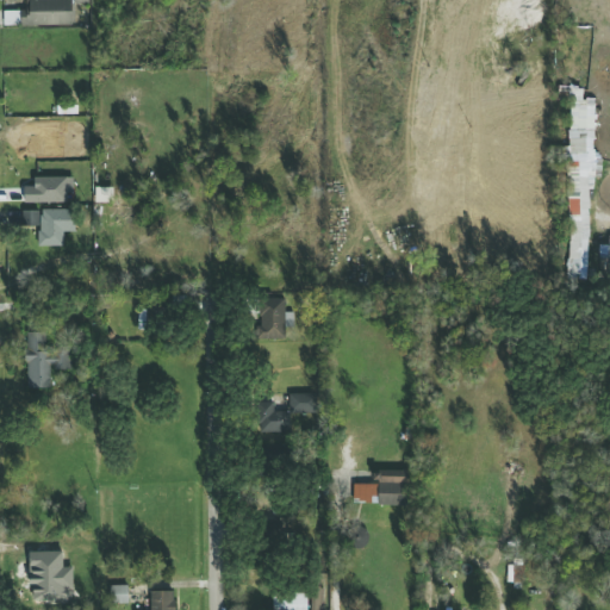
[(72,25),(70,4),(82,4),(82,0),(29,0),(27,0),(27,12),(4,12),(4,27),(72,25)]
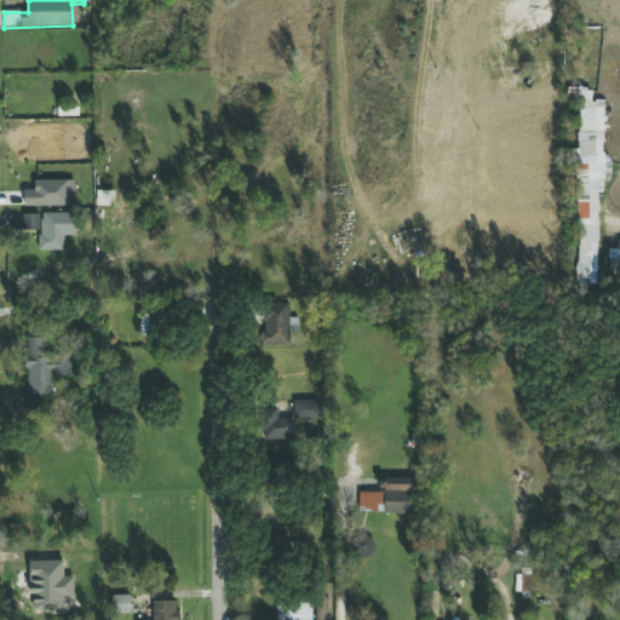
[(574,283),(597,283),(598,194),(603,194),(603,181),(610,181),(612,162),(603,162),(604,109),(590,108),(590,103),(578,103),(578,150),(577,150),(574,283)]
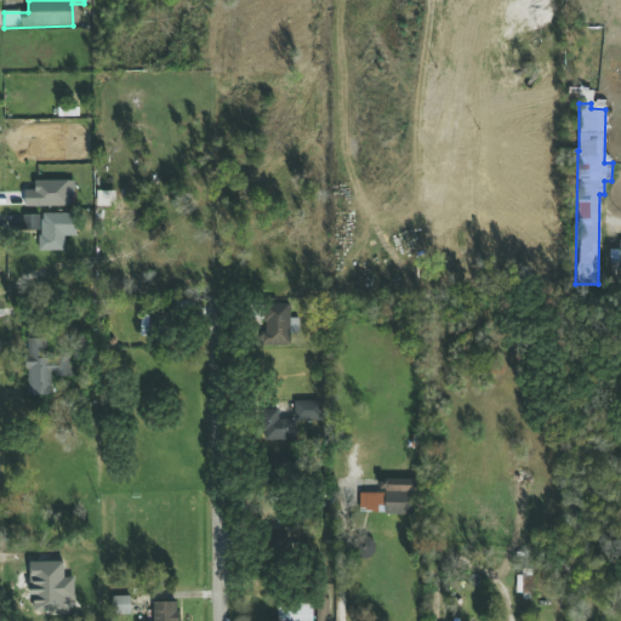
[(74,181),(34,182),(34,189),(24,191),(24,208),(68,208),(68,198),(74,197),(74,181)]
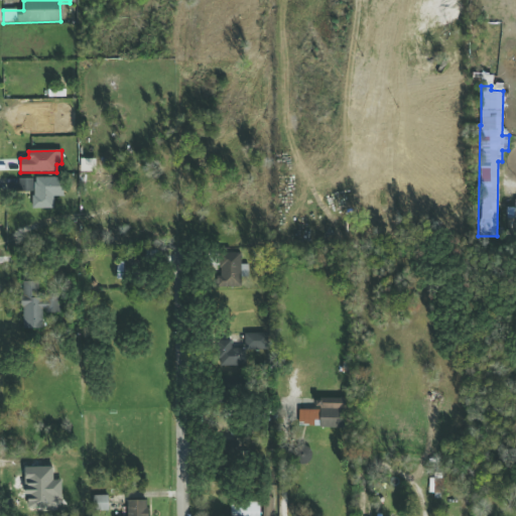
[(53,178),(33,178),(32,209),(52,209),(53,178)]
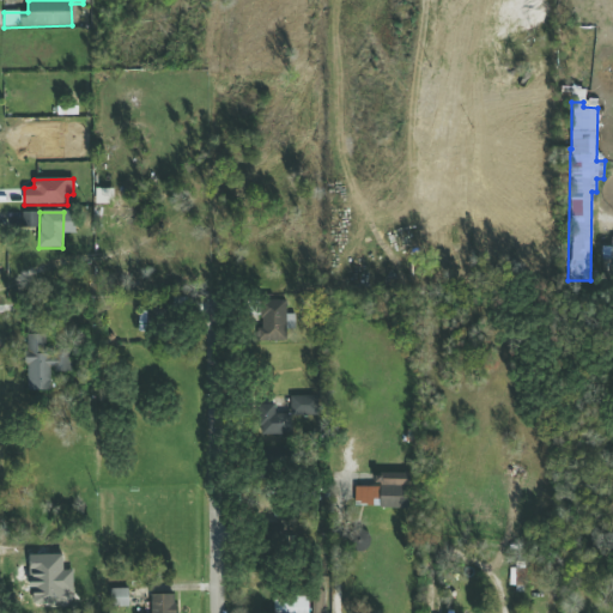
[(19,230),(38,230),(40,214),(19,213),(19,230)]
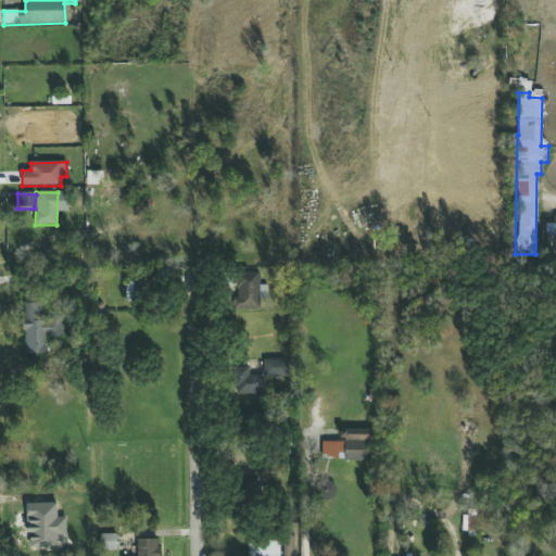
[(545,236),(555,236),(555,215),(554,216),(554,225),(546,224),(545,236)]
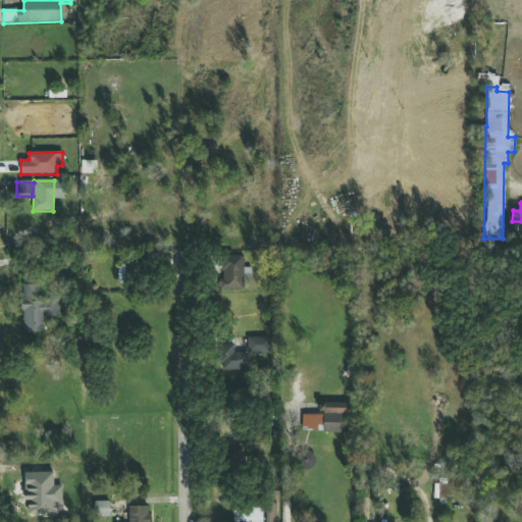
[(222,291),(244,291),(244,280),(251,280),(251,268),(244,268),(244,256),(223,256),(222,291)]
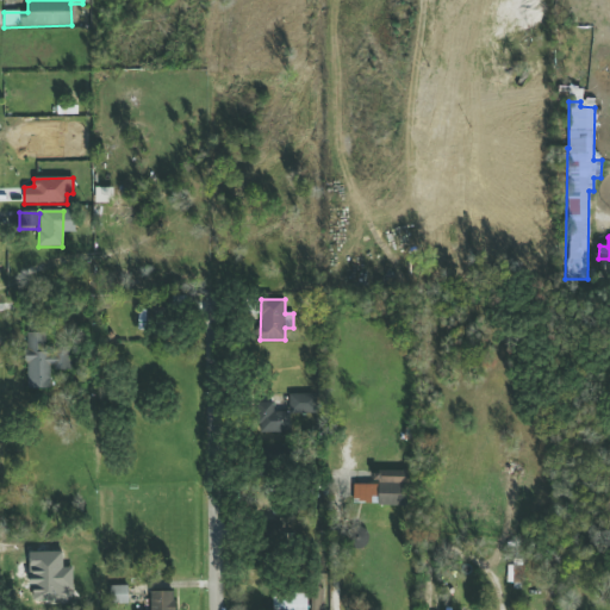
[(26,334),(25,388),(50,390),(50,371),(72,371),(72,349),(45,348),(45,334),(26,334)]
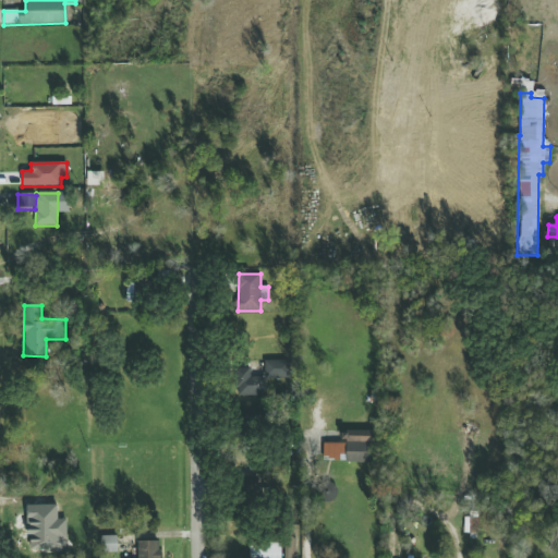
[(264,378),(289,379),(290,361),(264,361),(264,378)]
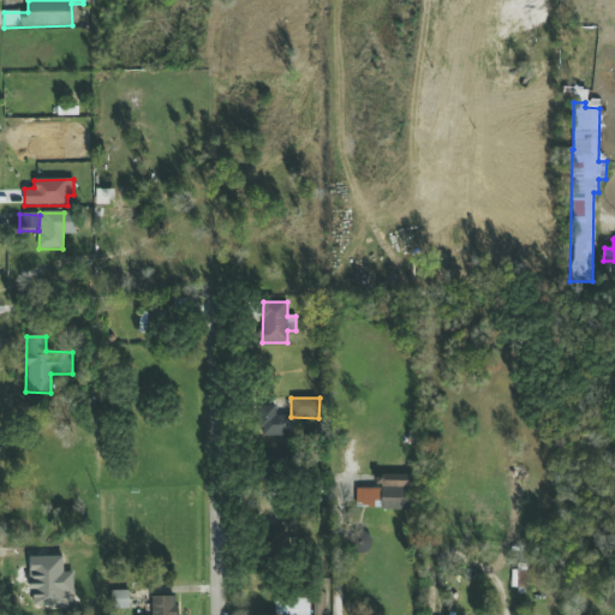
[(292,436),(292,416),(275,416),(275,406),(262,406),(263,437),(292,436)]
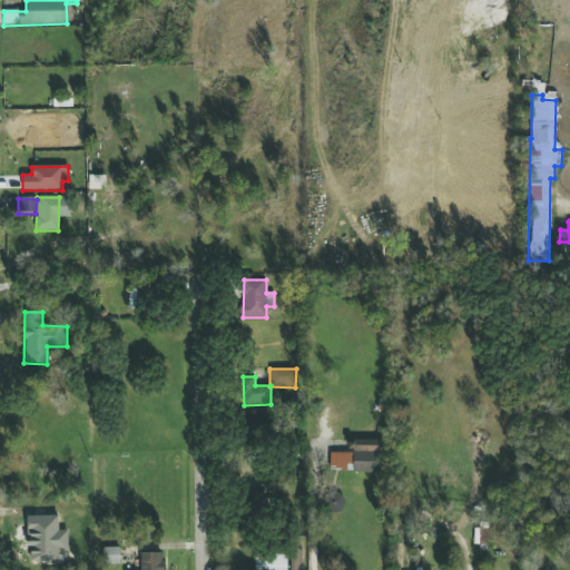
[(381,441),(347,441),(347,453),(330,453),(330,472),(381,472),(381,441)]
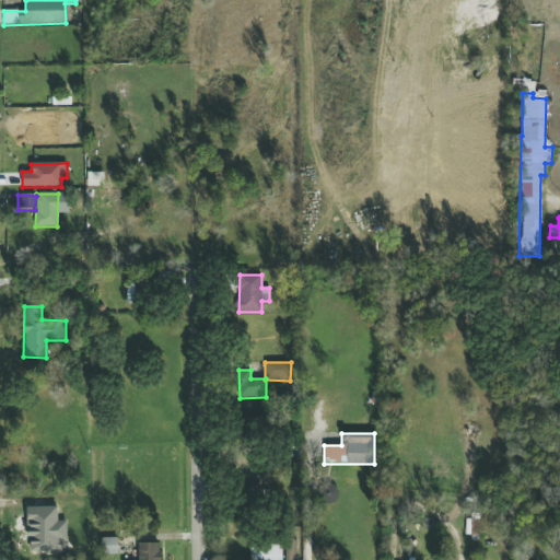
[(481,521),(466,520),(465,535),(480,536),(481,521)]
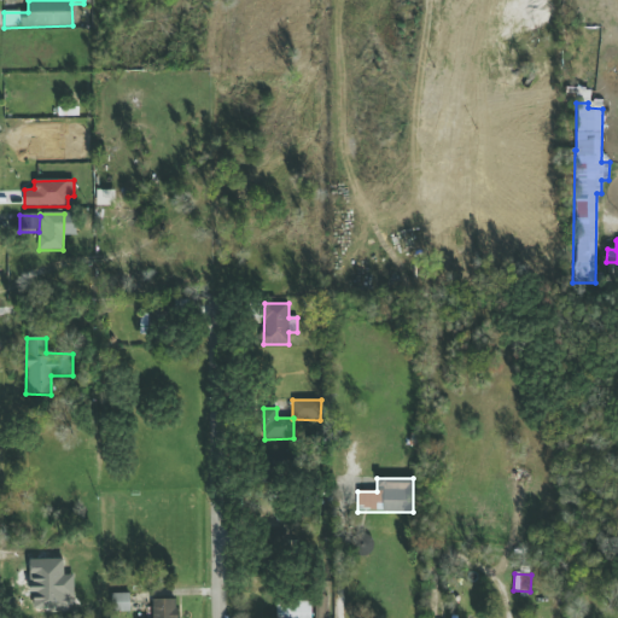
[(112,594),(111,612),(129,612),(129,595),(112,594)]
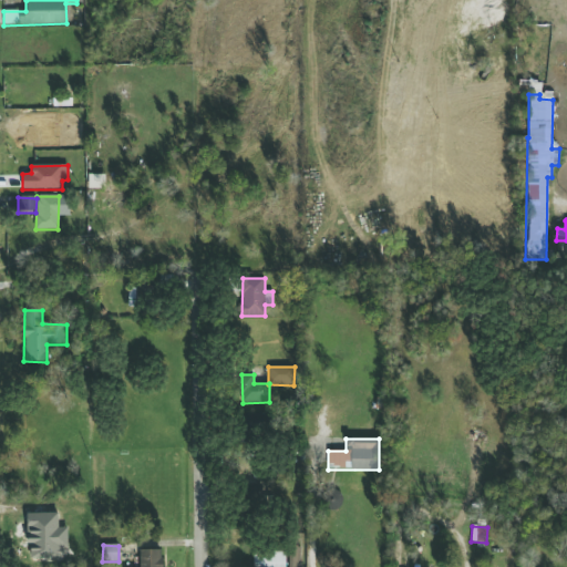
[(161,566),(161,550),(140,550),(140,566),(161,566)]
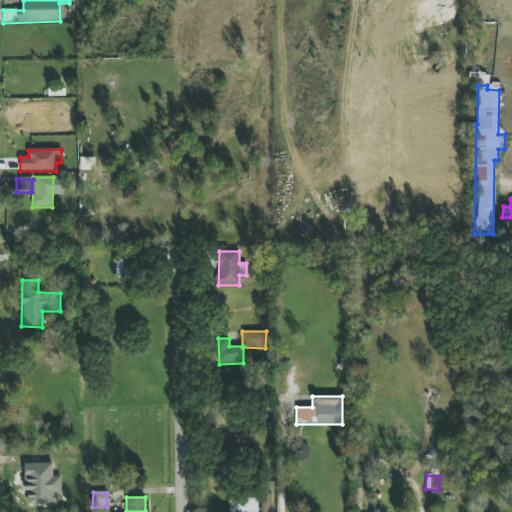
[(256,511),(257,499),(229,499),(228,511),(256,511)]
